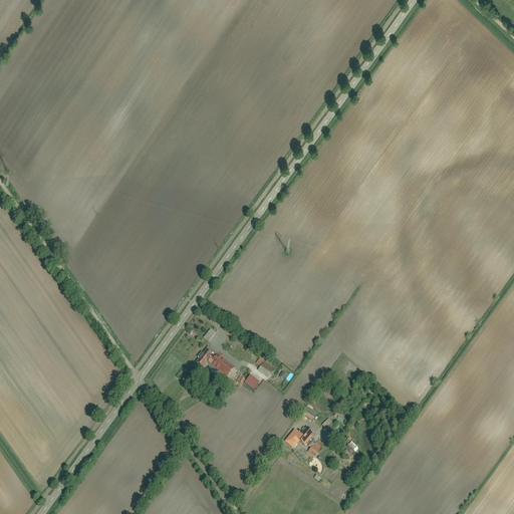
[(211,330),(204,338),(209,342),(216,334),(211,330)]
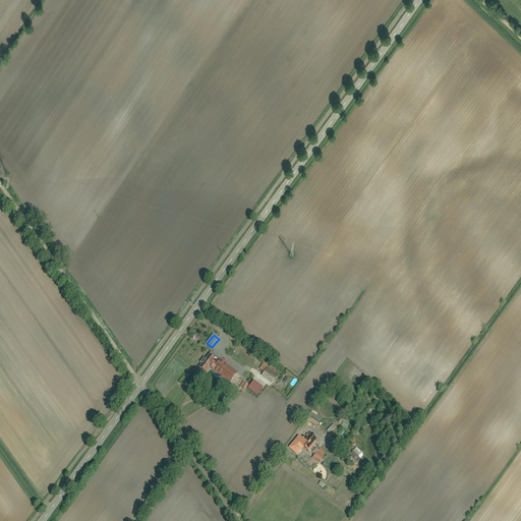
[(211,352),(198,368),(207,374),(212,368),(231,383),(238,372),(211,352)]
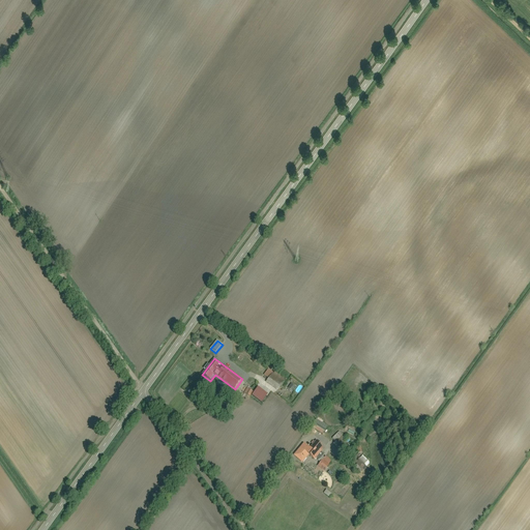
[(268,370),(264,375),(268,379),(266,381),(277,390),(286,381),(275,372),(274,374),(268,370)]
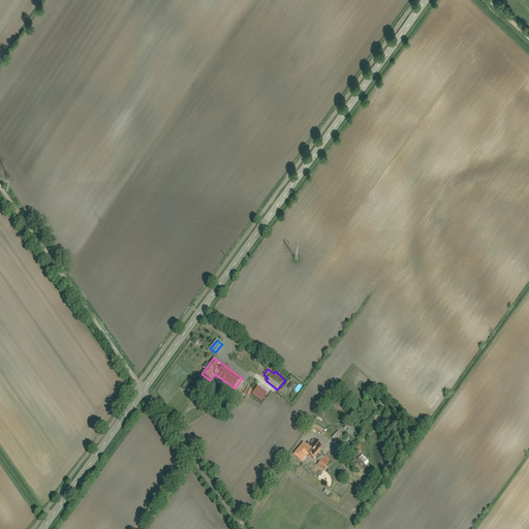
[(258,386),(252,395),(262,402),(269,394),(258,386)]
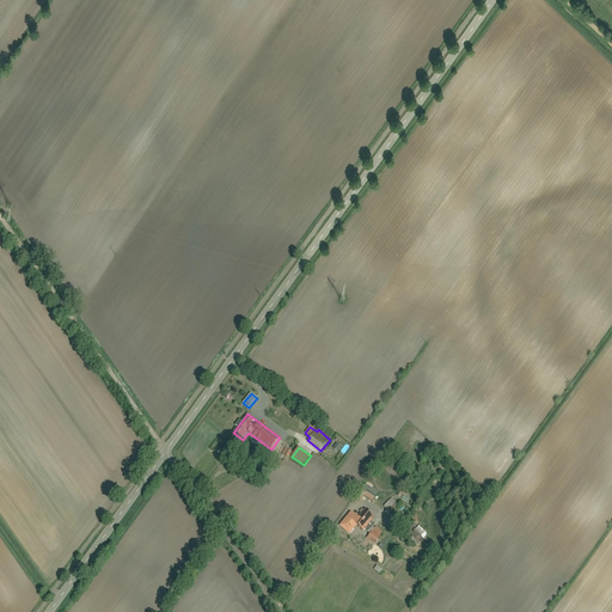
[(286,448),(282,454),(289,458),(292,452),(286,448)]
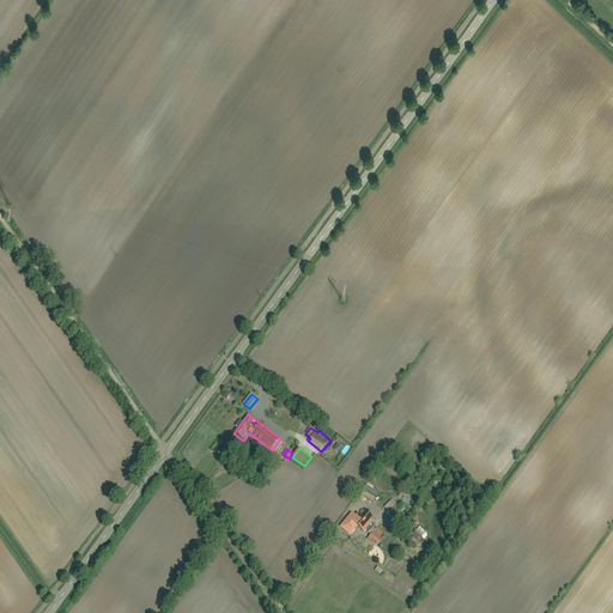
[(369,493),(366,498),(374,503),(382,491),(368,483),(363,490),(369,493)]
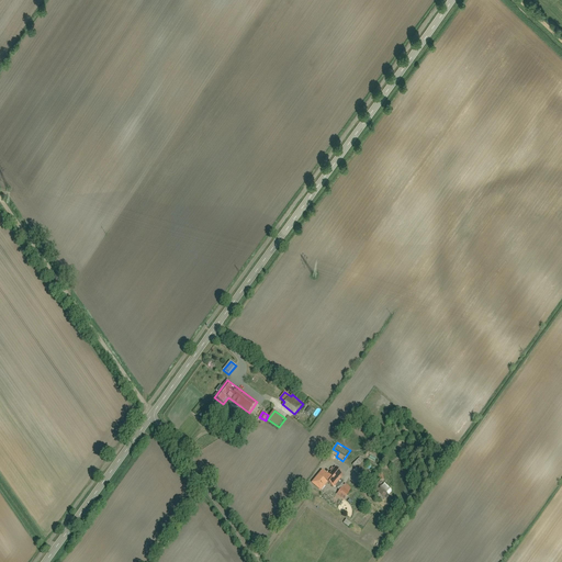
[(360,456),(353,465),(357,468),(355,471),(363,478),(367,472),(362,469),(368,462),(360,456)]
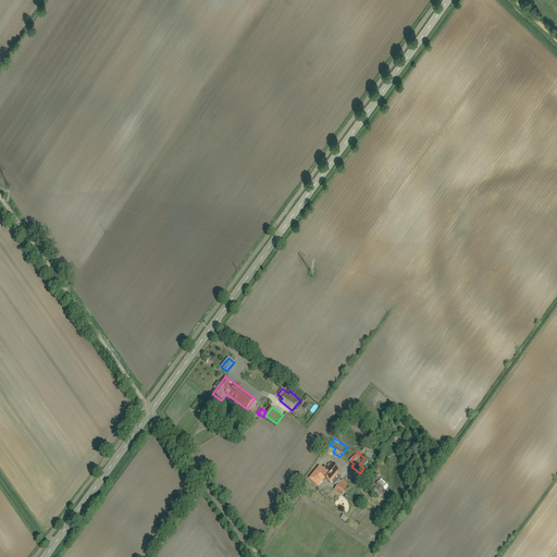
[(320,467),(311,479),(320,485),(325,477),(338,486),(334,492),(342,496),(350,484),(342,479),(341,481),(339,480),(342,477),(338,475),(342,471),(332,463),(326,471),(320,467)]
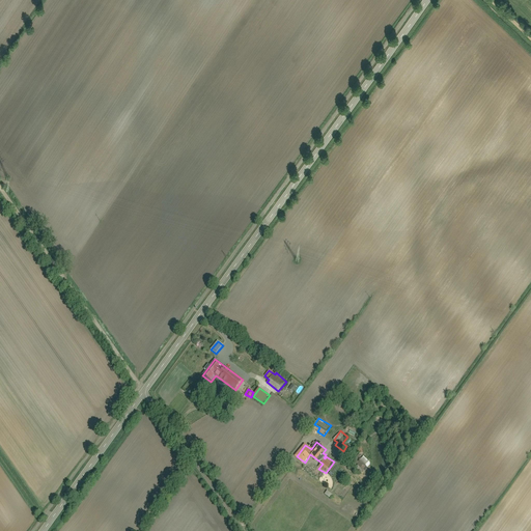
[(364,456),(357,465),(364,471),(371,464),(364,456)]
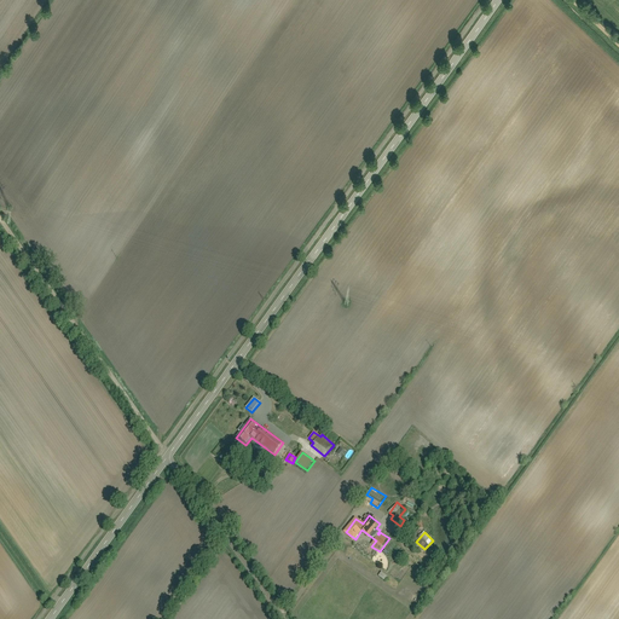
[(394,577),(400,580),(405,574),(399,570),(394,577)]
